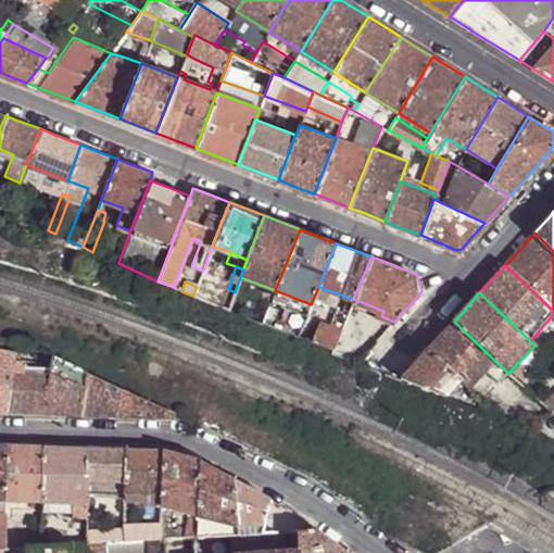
[(278,303),(272,300),(263,323),(274,327),(277,319),(273,317),(278,303)]
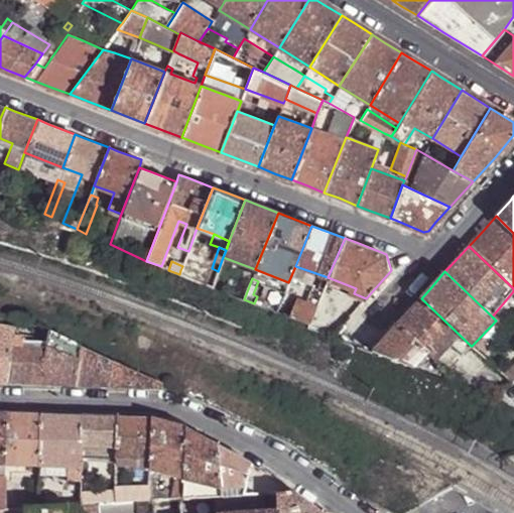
[(295,286),(288,283),(285,291),(280,303),(277,311),(284,314),(295,286)]
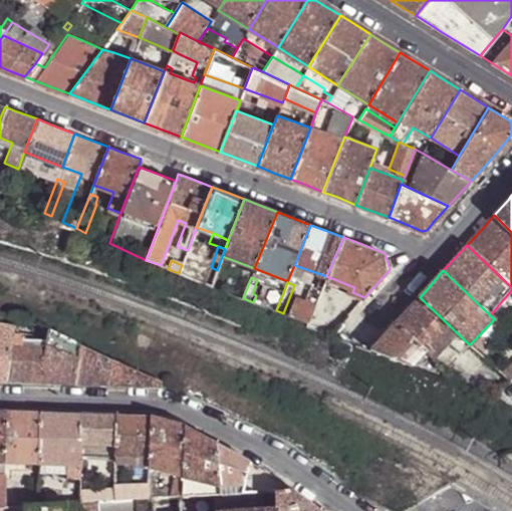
[(307,322),(322,286),(316,284),(309,303),(295,298),(288,314),(307,322)]
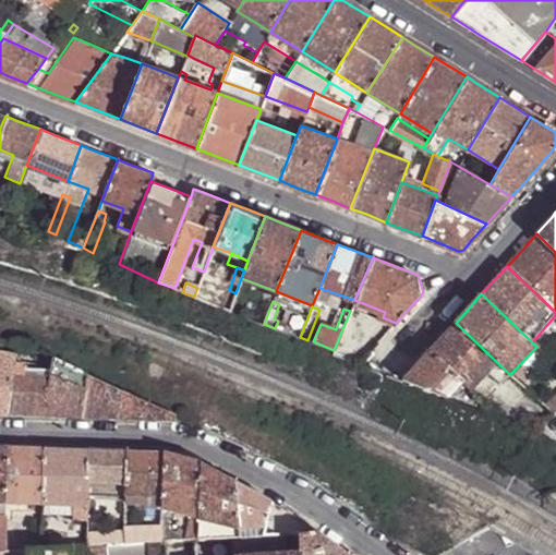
[(443,337),(430,350),(462,382),(470,389),(486,372),(499,385),(509,374),(456,323),(443,337)]
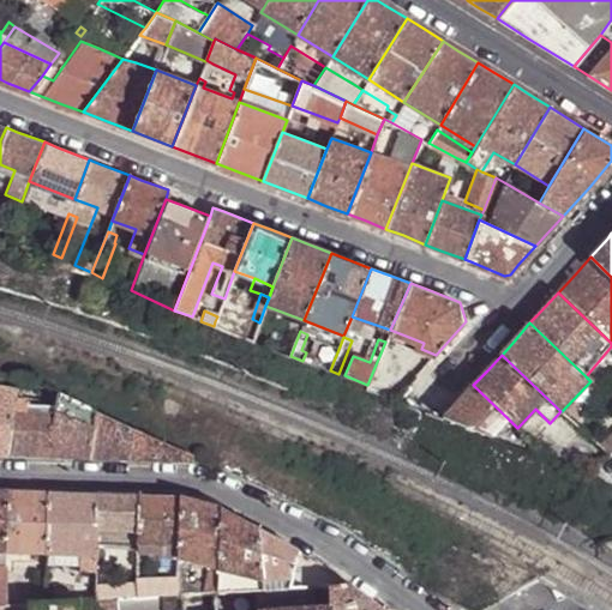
[(330,370),(334,361),(323,357),(319,367),(330,370)]
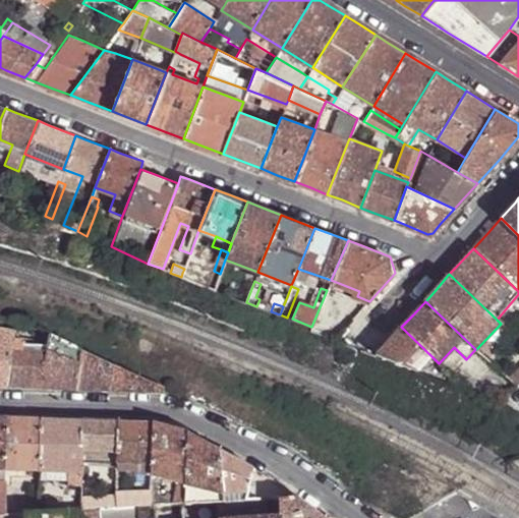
[(0,385),(5,386),(12,341),(13,328),(3,326),(0,325),(0,385)]
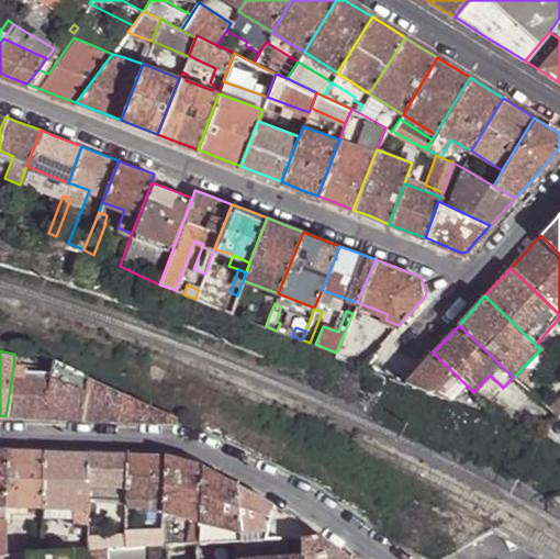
[(347,361),(360,367),(374,351),(368,353),(360,355),(356,353),(351,354),(347,361)]
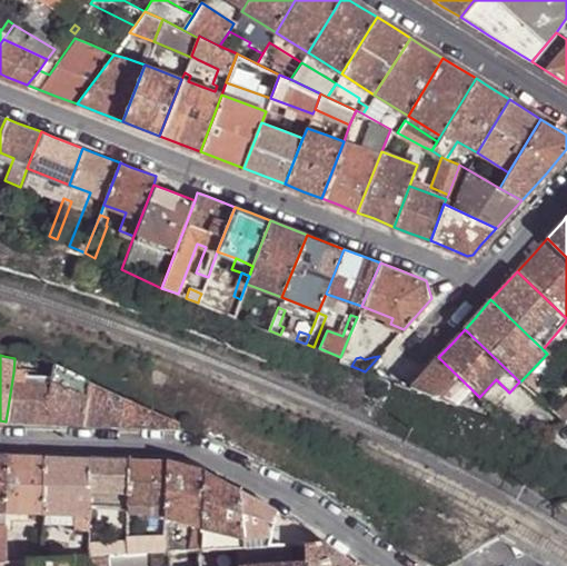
[(409,389),(454,407),(471,389),(438,357),(420,377),(409,389)]
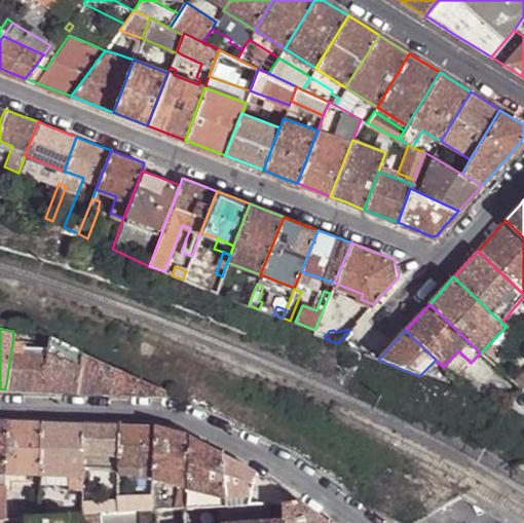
[(77,391),(83,350),(50,335),(48,355),(42,390),(63,391),(77,391)]
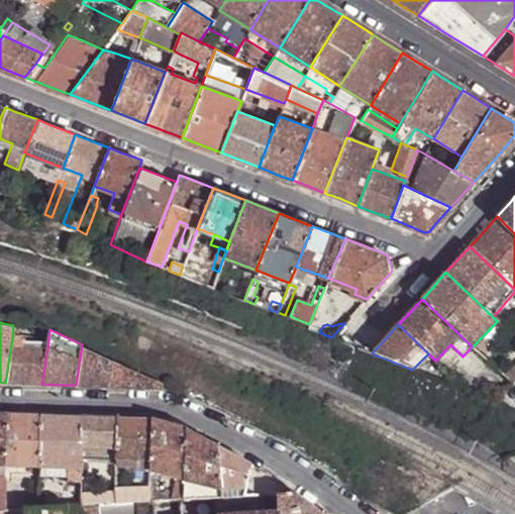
[(47,348),(16,345),(17,339),(12,338),(5,383),(25,384),(41,384),(47,348)]
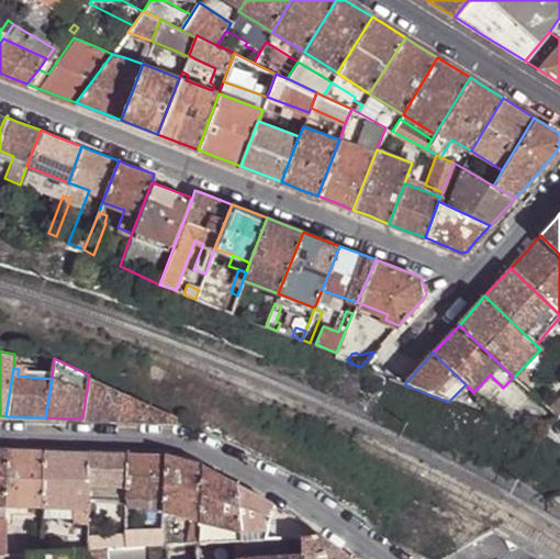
[(189,422),(179,415),(89,375),(82,418),(132,420),(189,422)]
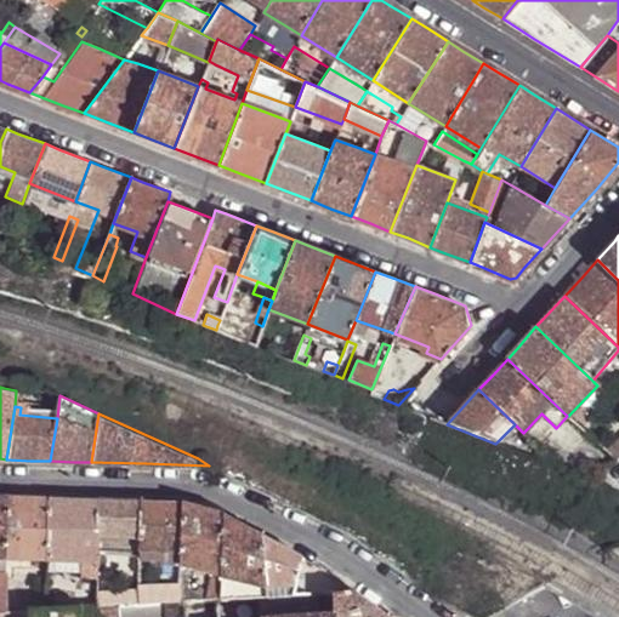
[(618,438),(605,452),(607,455),(614,461),(618,457),(618,438)]
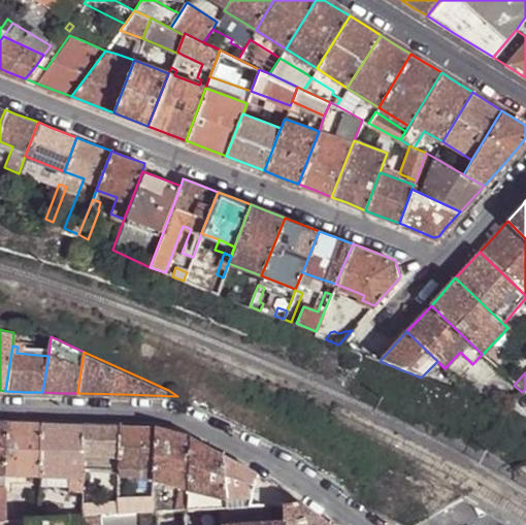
[(24,423),(7,422),(7,474),(43,474),(43,423),(24,423)]
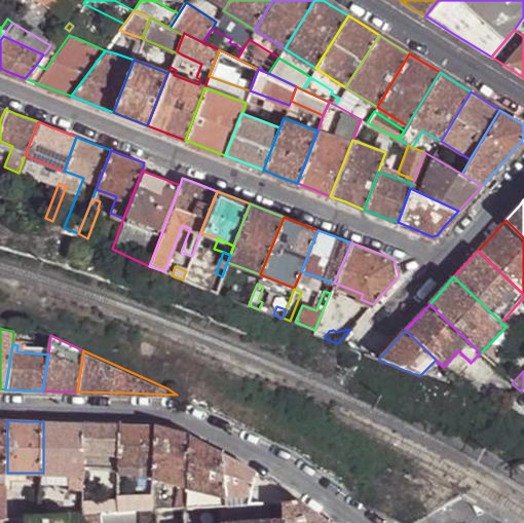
[(71,474),(71,484),(68,484),(68,493),(71,493),(71,488),(84,488),(83,465),(83,422),(63,422),(43,421),(43,473),(71,474)]
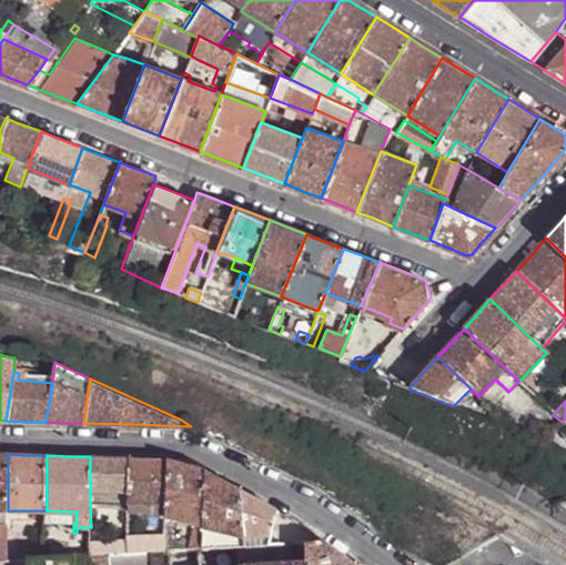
[(107,457),(90,456),(90,503),(130,503),(130,457),(107,457)]
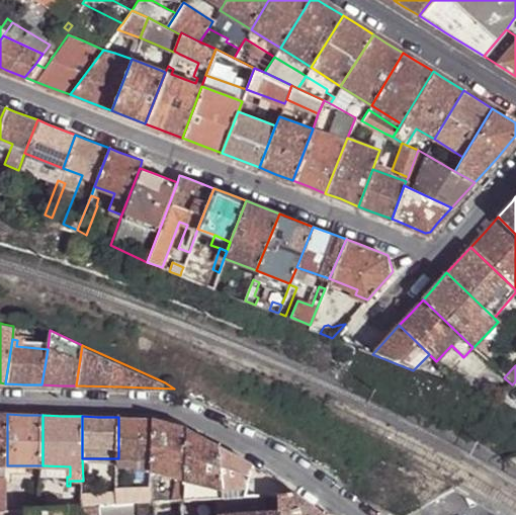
[(118,458),(139,458),(139,464),(139,468),(154,468),(153,418),(133,418),(118,417),(118,458)]
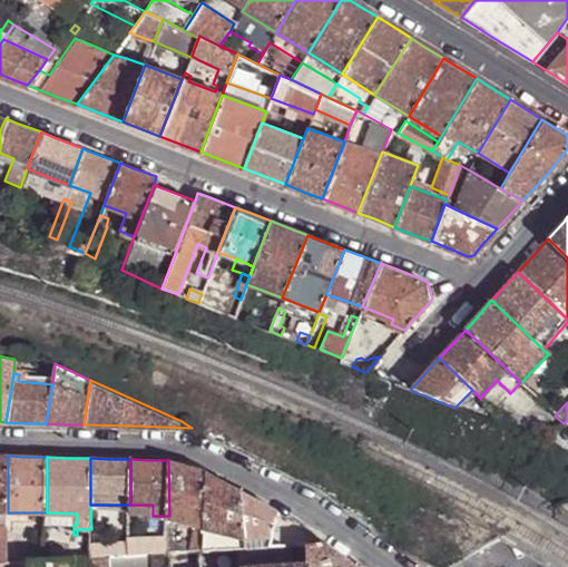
[(206,549),(206,471),(187,466),(168,460),(169,516),(193,522),(194,550),(206,549)]
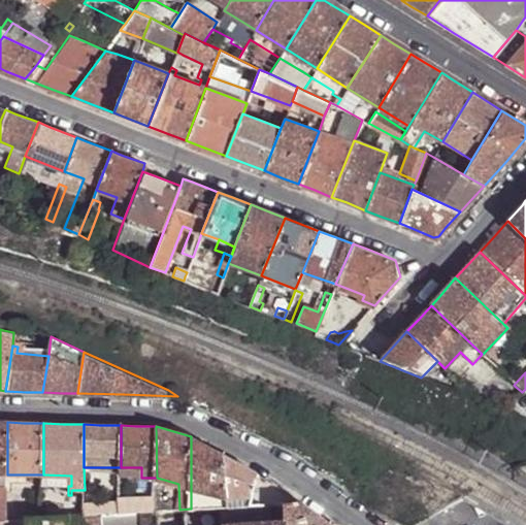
[(206,445),(191,436),(191,509),(200,507),(227,506),(231,505),(224,454),(206,445)]
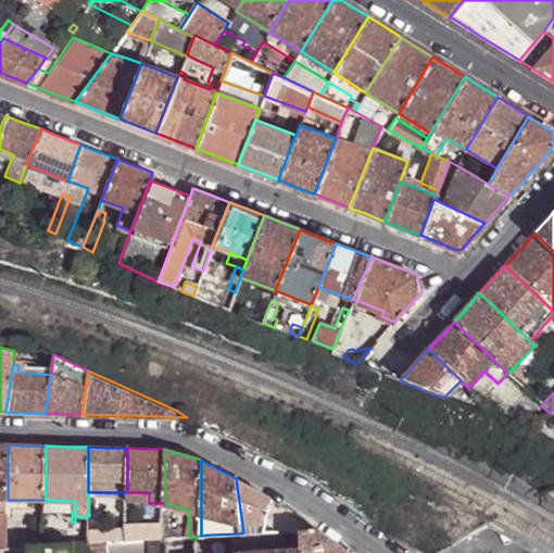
[(253,489),(236,478),(243,532),(267,531),(269,498),(253,489)]
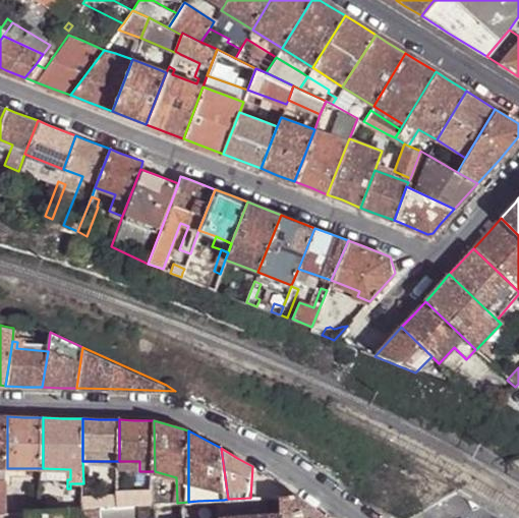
[(268,475),(252,466),(250,498),(254,498),(271,497),(295,496),(284,486),(268,475)]
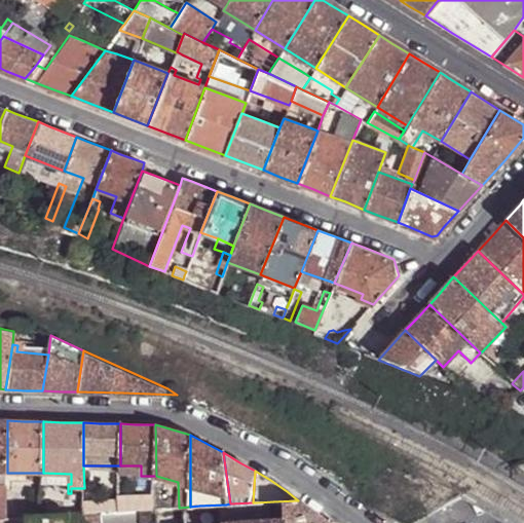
[(156,494),(120,495),(120,499),(121,511),(143,510),(156,509),(156,494)]
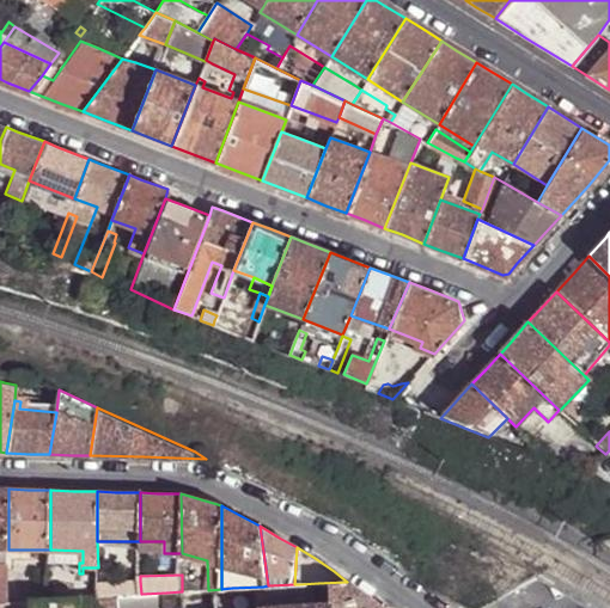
[(140,581),(98,582),(98,596),(124,595),(141,594),(140,581)]
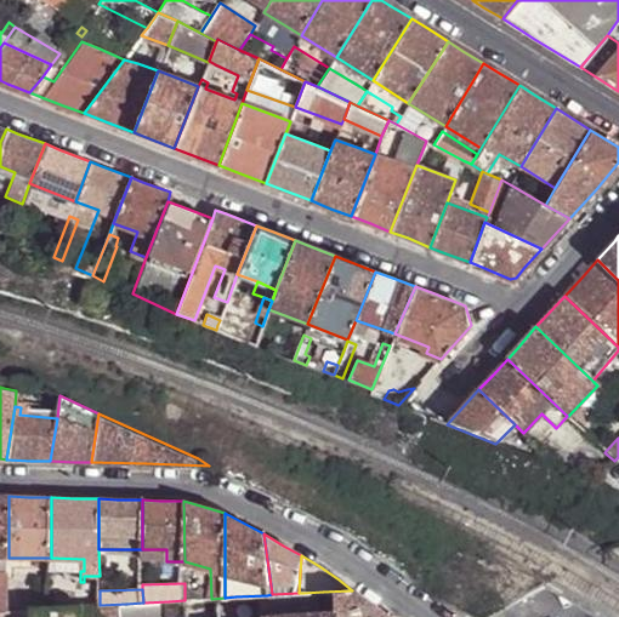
[(18,590),(9,590),(9,611),(18,610),(18,590)]
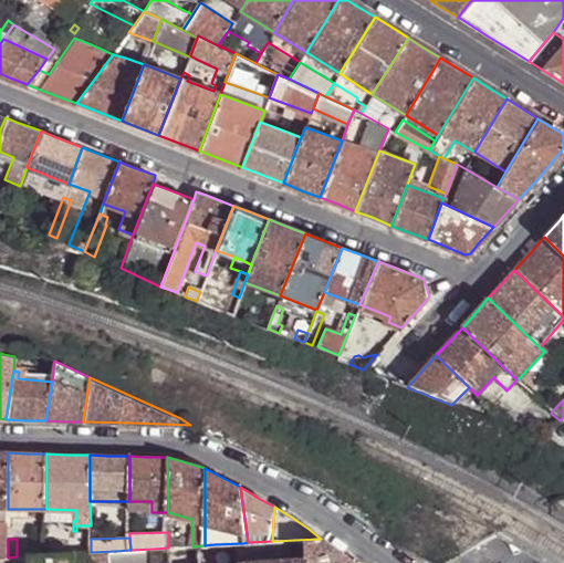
[(337,550),(321,539),(294,540),(295,551),(296,559),(296,562),(347,562),(353,561),(337,550)]
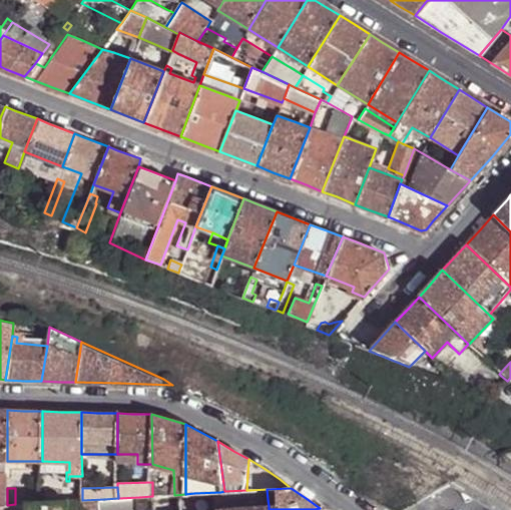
[(269,509),(269,506),(252,507),(252,501),(250,490),(246,490),(224,491),(220,492),(219,509),(269,509)]
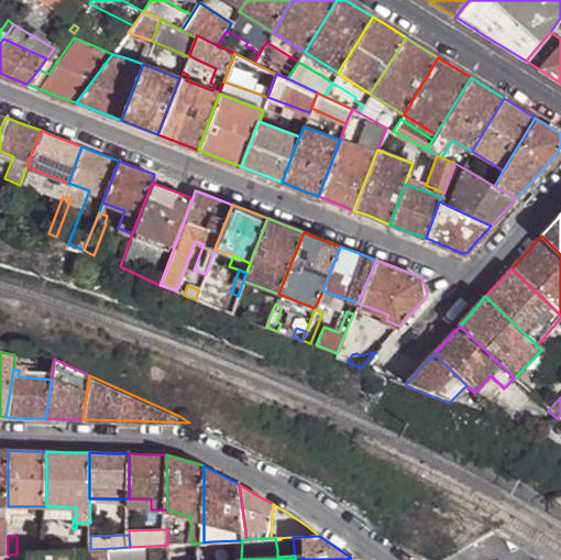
[(47,552),(46,540),(31,540),(31,553),(47,552)]
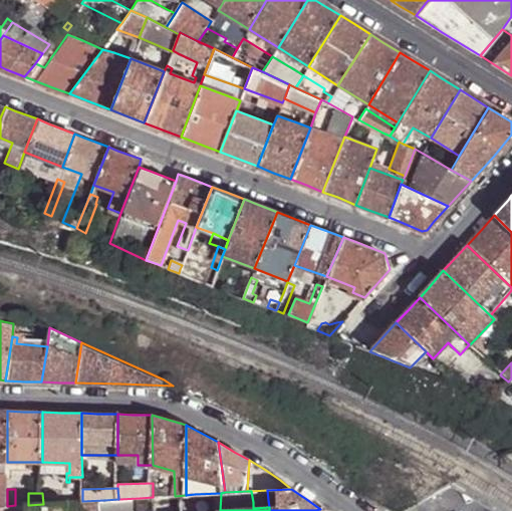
[(195,494),(186,495),(186,510),(195,510),(195,494)]
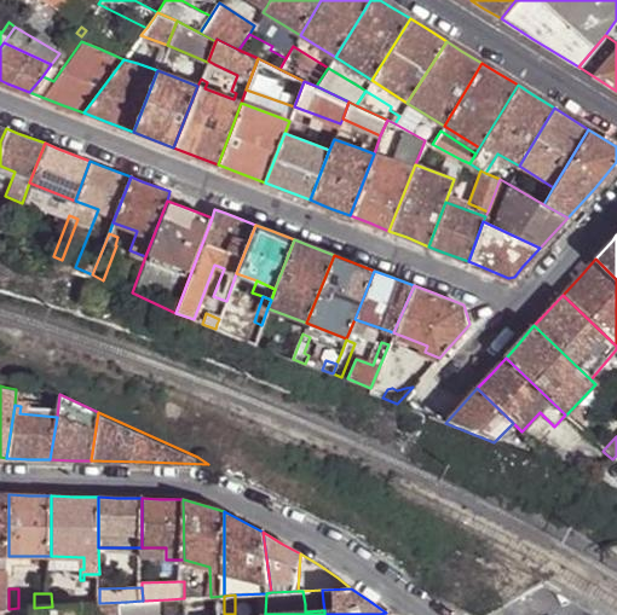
[(191,598),(184,598),(168,599),(167,614),(223,614),(224,614),(224,596),(211,597),(191,598)]
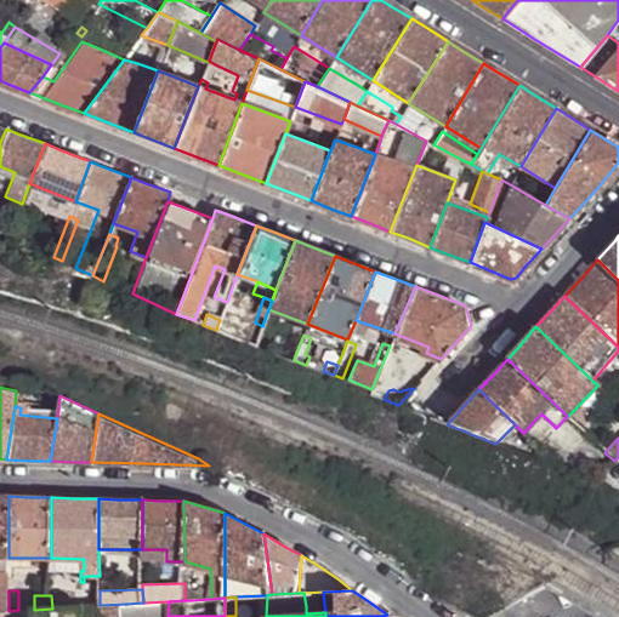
[(168,616),(169,601),(143,603),(126,604),(125,616),(168,616)]
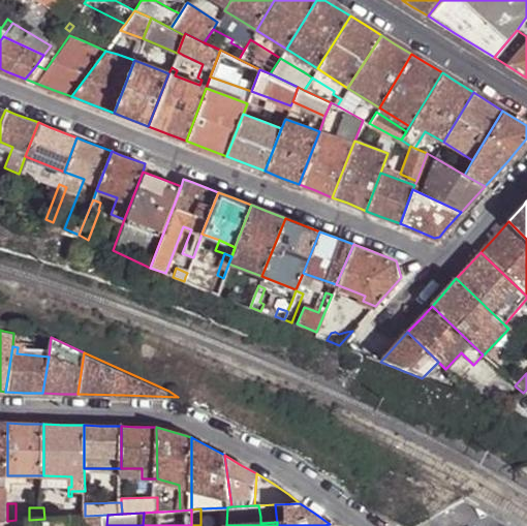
[(106,525),(107,515),(85,516),(71,517),(70,525),(106,525)]
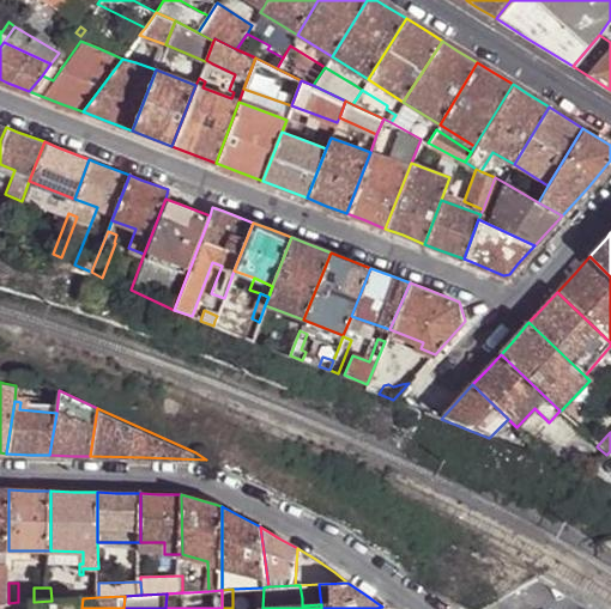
[(82,608),(83,598),(52,601),(34,602),(34,608),(82,608)]
